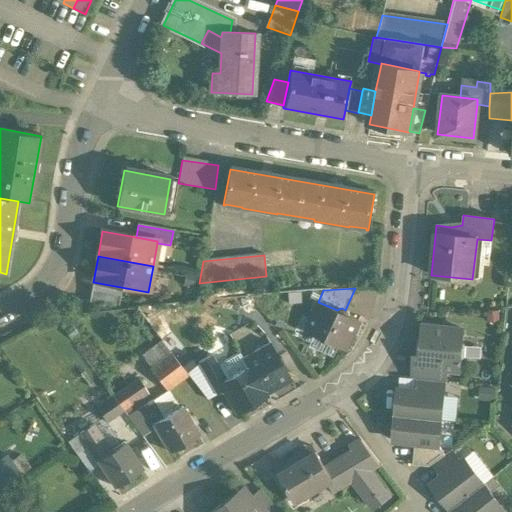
[(120,295),(92,290),(89,304),(118,309),(120,295)]
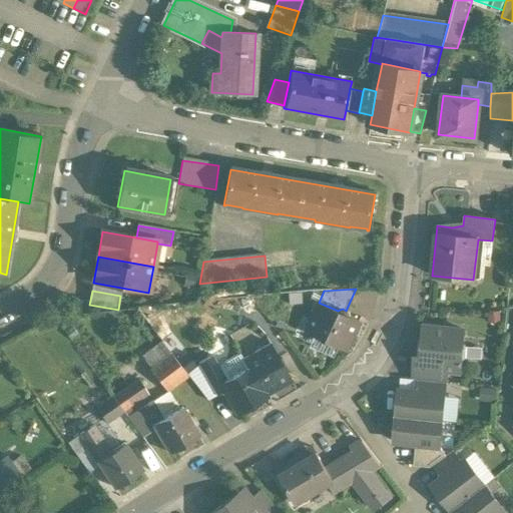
[(338,311),(319,303),(307,330),(315,333),(340,344),(346,347),(358,320),(349,316),(349,314),(346,311),(343,309),(340,310),(338,311)]
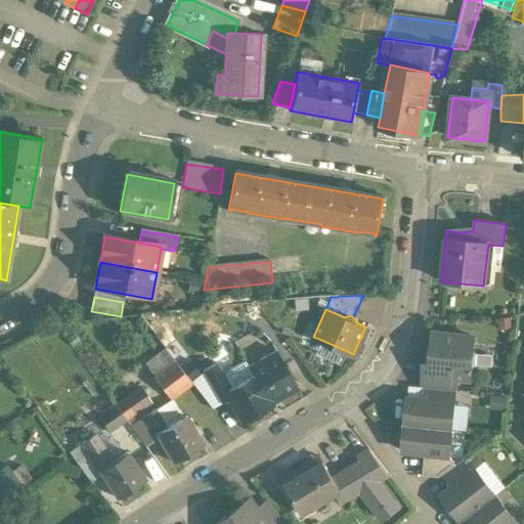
[(473,337),(432,333),(431,348),(435,352),(434,361),(430,364),(424,363),(423,375),(455,378),(470,379),(471,368),(475,364),(476,353),(472,349),(473,337)]
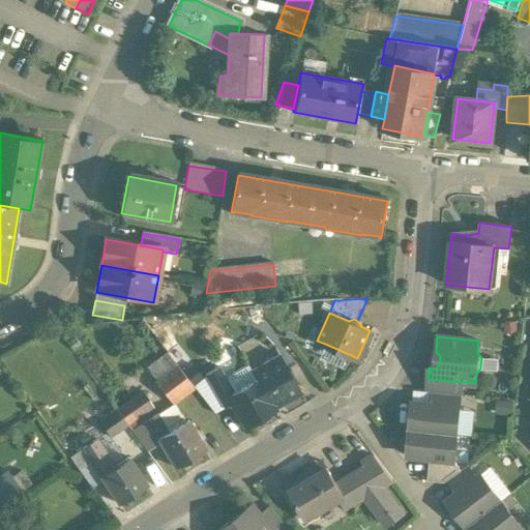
[(351,355),(325,344),(320,357),(345,369),(351,355)]
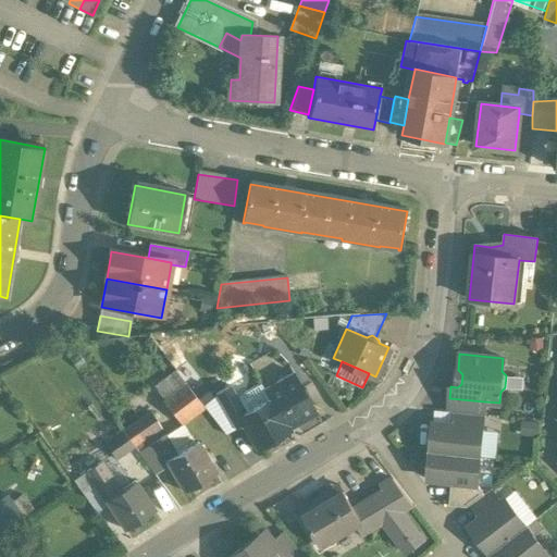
[(292,375),(264,392),(269,400),(271,400),(287,430),(314,415),(292,375)]
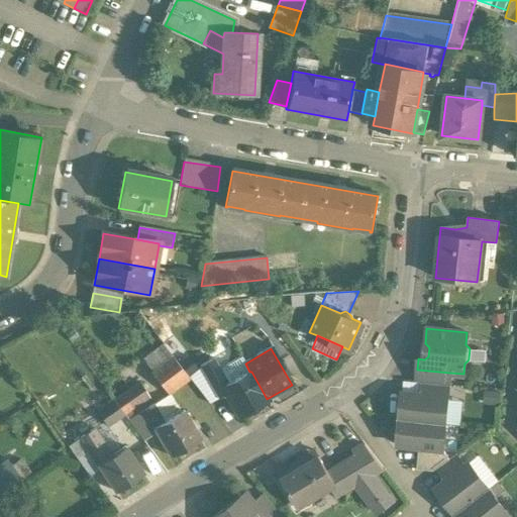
[(111,399),(112,400),(123,414),(127,419),(147,403),(145,400),(162,387),(170,398),(191,382),(187,377),(179,367),(169,353),(111,399)]
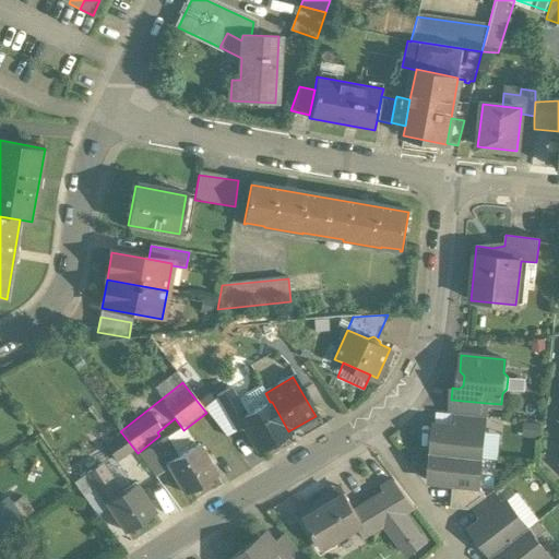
[(203,389),(193,396),(202,407),(212,400),(203,389)]
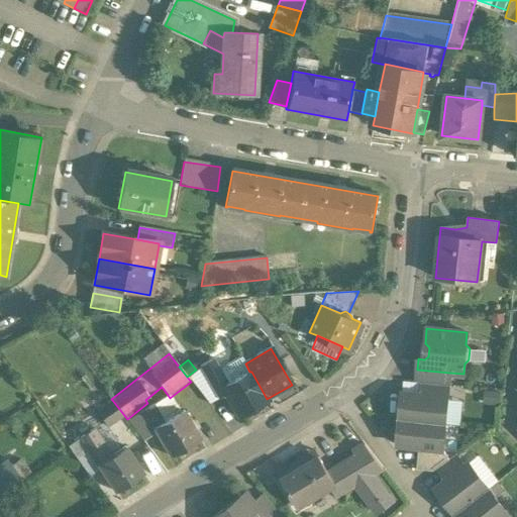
[(227,385),(213,360),(201,368),(218,398),(224,394),(221,389),(227,385)]
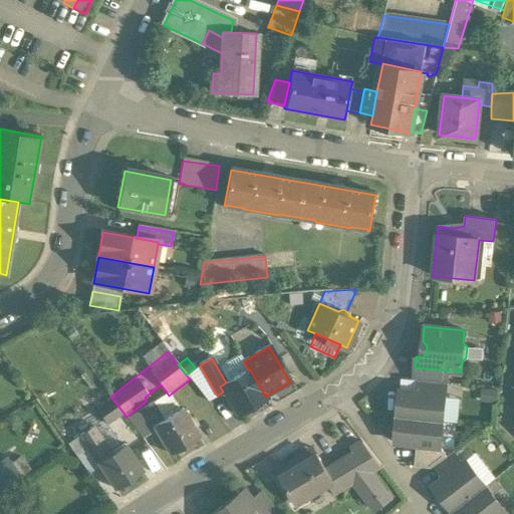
[(447,370),(415,367),(414,379),(421,380),(446,382),(447,370)]
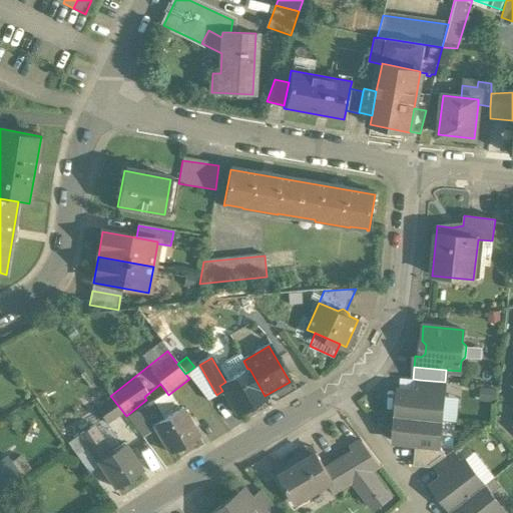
[(225,382),(219,386),(222,391),(235,414),(266,397),(265,396),(249,369),(247,369),(225,382)]
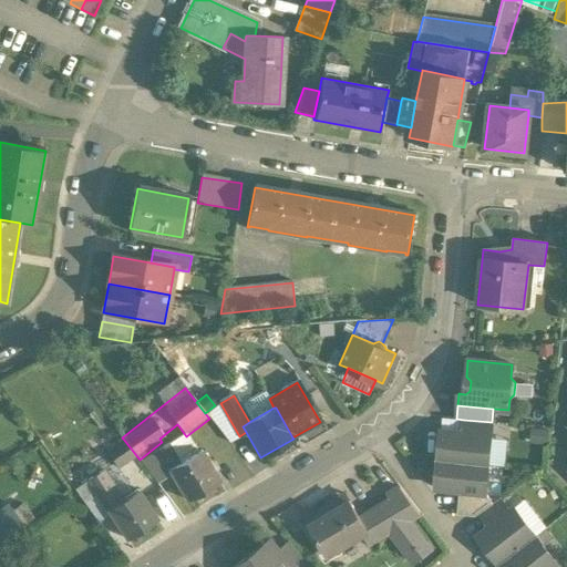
[(492,422),(464,420),(463,433),(491,435),(492,422)]
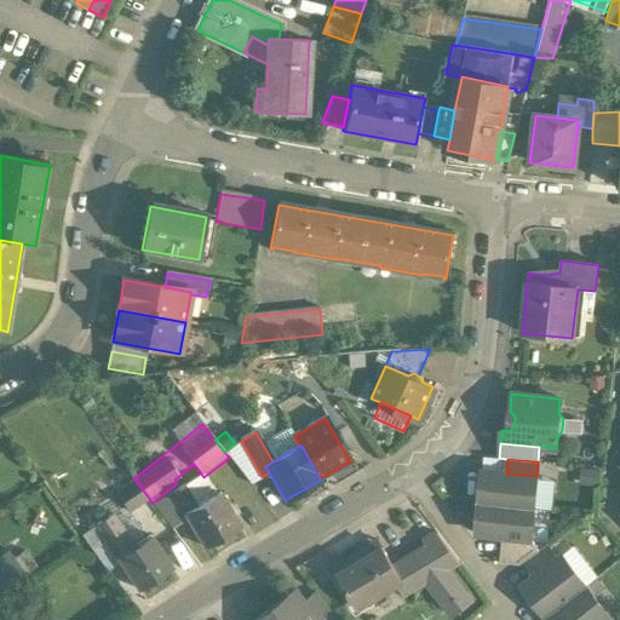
[(506,474),(481,471),(478,503),(533,507),(537,476),(506,474)]
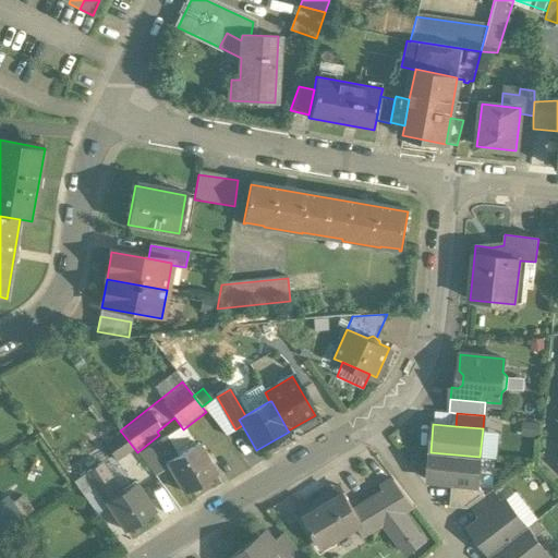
[(133,447),(121,432),(106,443),(118,459),(133,447)]
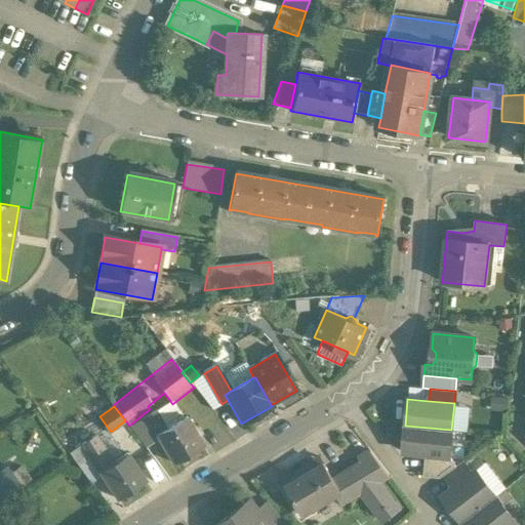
[(161,410),(148,417),(156,432),(169,423),(161,410)]
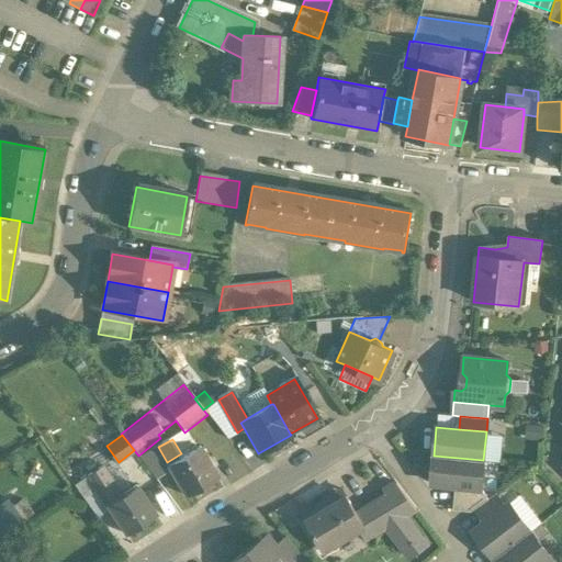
[(181,453),(167,462),(172,473),(186,495),(217,476),(199,445),(181,453)]
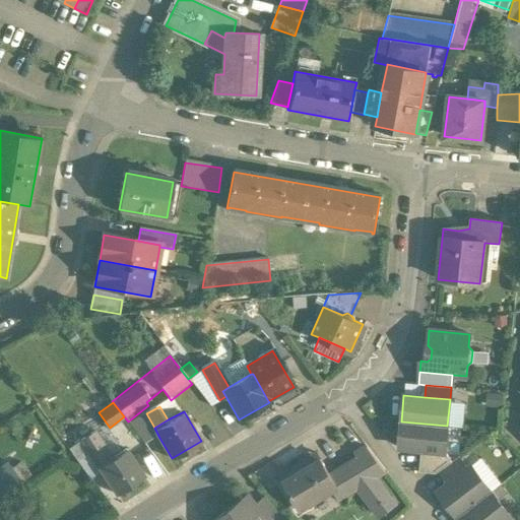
[(146,445),(159,438),(154,428),(146,413),(129,424),(146,445)]
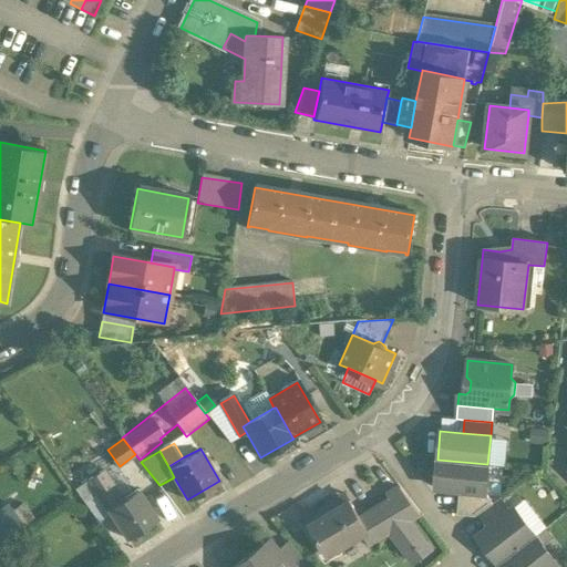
[(487,464),(437,460),(435,488),(459,491),(485,493),(487,464)]
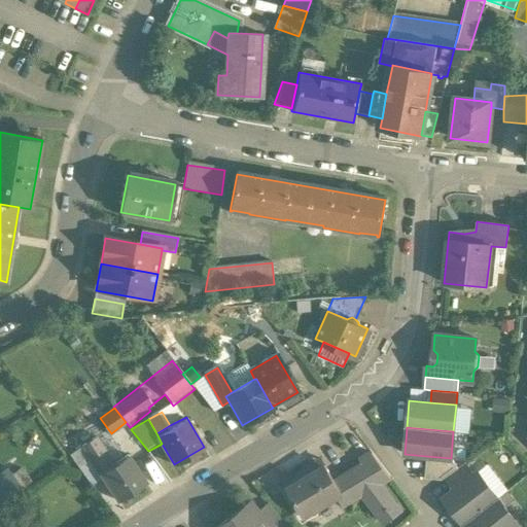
[(112,463),(94,435),(80,445),(85,453),(97,469),(99,472),(112,463)]
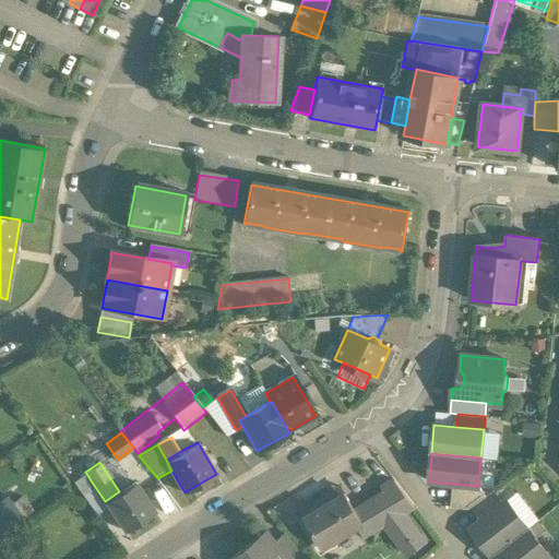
[(378,486),(384,494),(402,516),(414,507),(390,477),(378,486)]
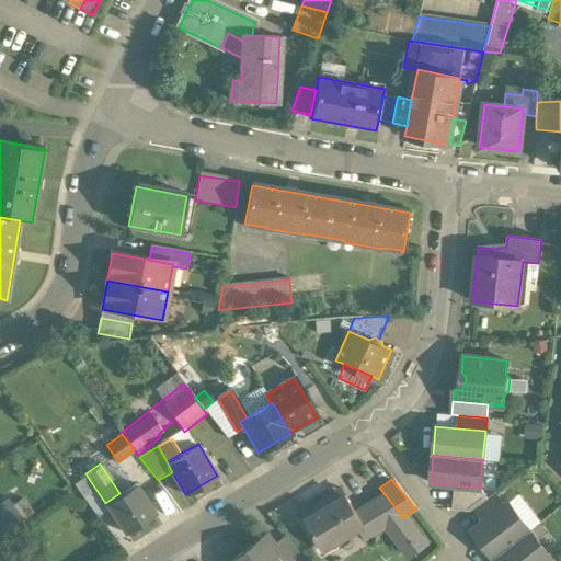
[(103,500),(91,482),(79,490),(99,517),(109,510),(105,503),(103,500)]
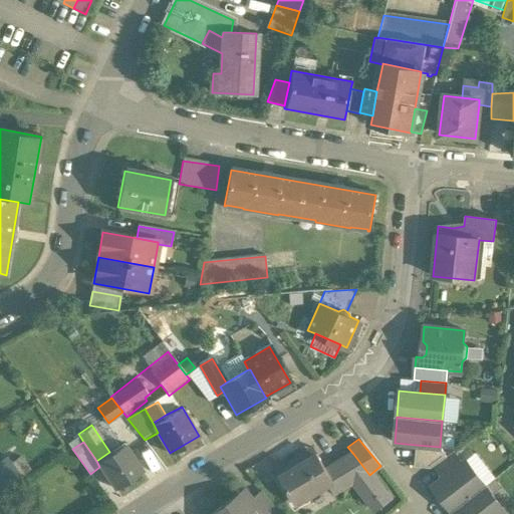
[(109,452),(96,461),(99,467),(113,488),(142,470),(123,443),(109,452)]
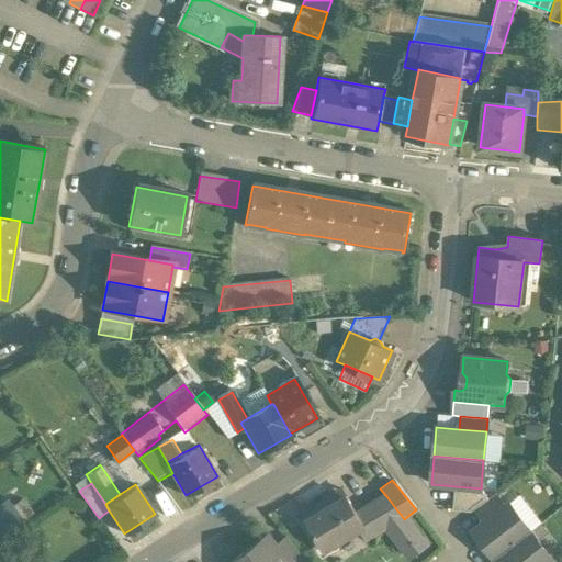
[(481,489),(454,486),(452,509),(470,512),(474,509),(489,499),(481,489)]
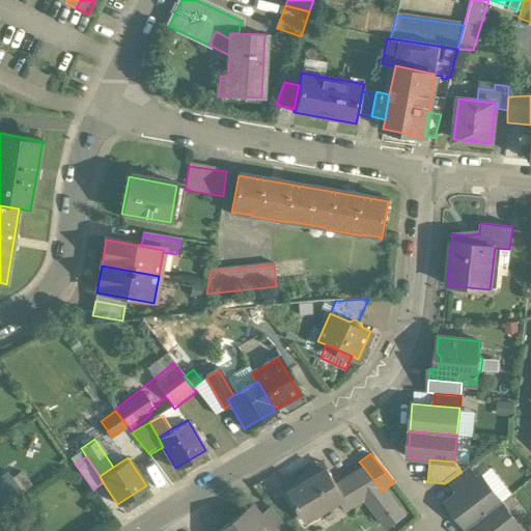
[(323,463),(285,484),(306,521),(336,502),(343,498),(336,485),(323,463)]
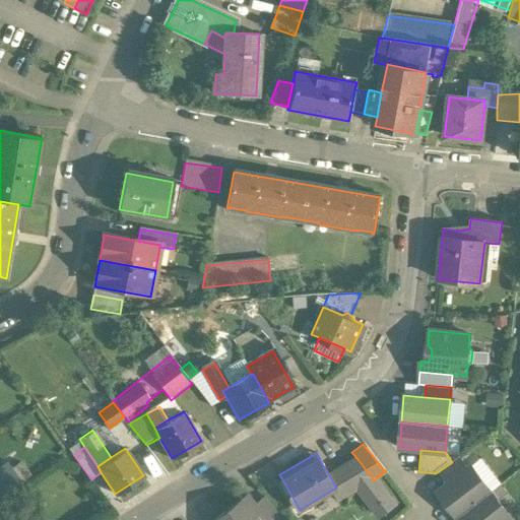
[(452,462),(439,471),(448,483),(467,468),(458,457),(452,462)]
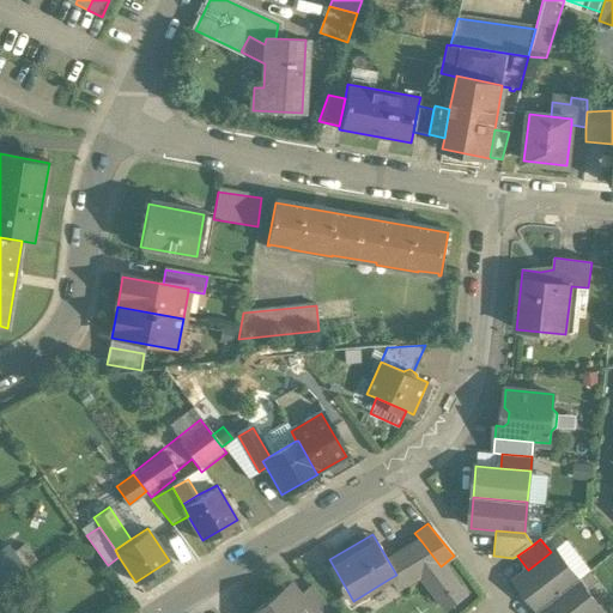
[(422,541),(388,560),(396,575),(388,580),(395,589),(414,574),(439,607),(460,592),(441,566),(422,541)]
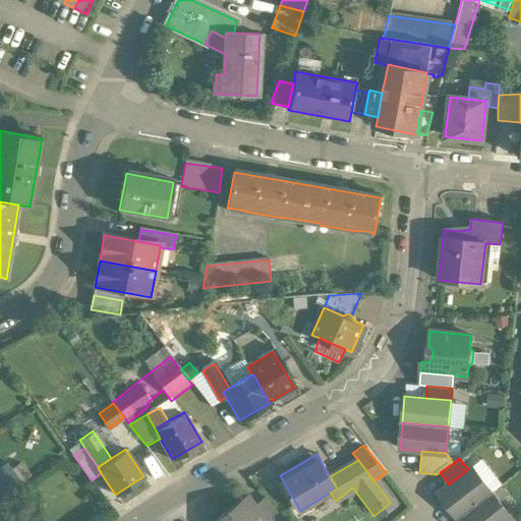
[(4,465),(0,468),(0,503),(31,479),(18,464),(9,471),(4,465)]
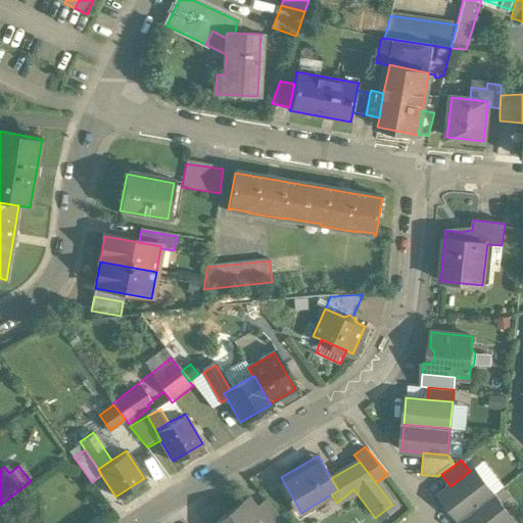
[(450,486),(440,494),(460,520),(493,494),(474,469),(470,471),(450,486)]
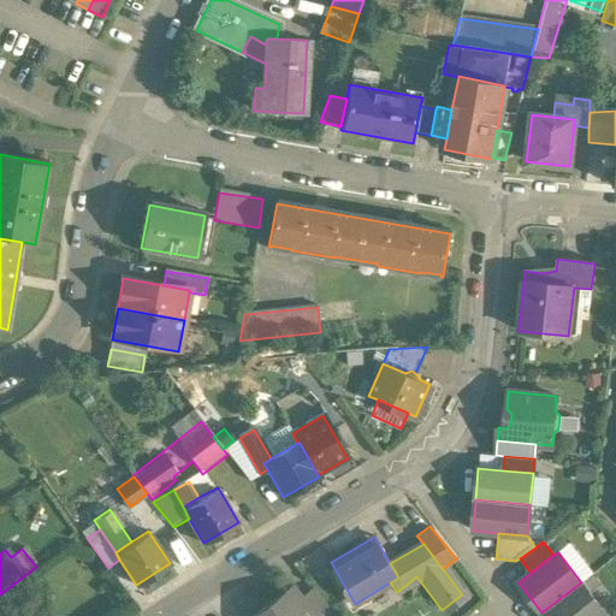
[(581,582),(542,612),(544,615),(599,615),(605,612),(581,582)]
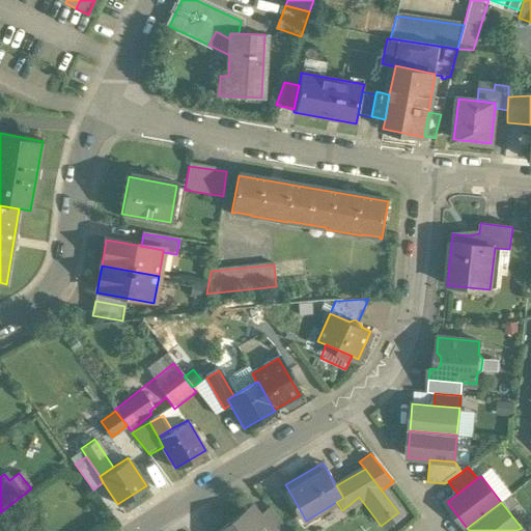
[(272,530),(253,505),(232,521),(240,530),(272,530)]
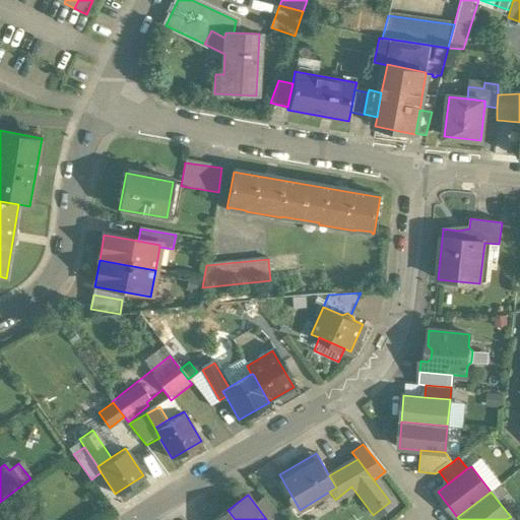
[(235,519),(228,510),(214,519),(235,519)]
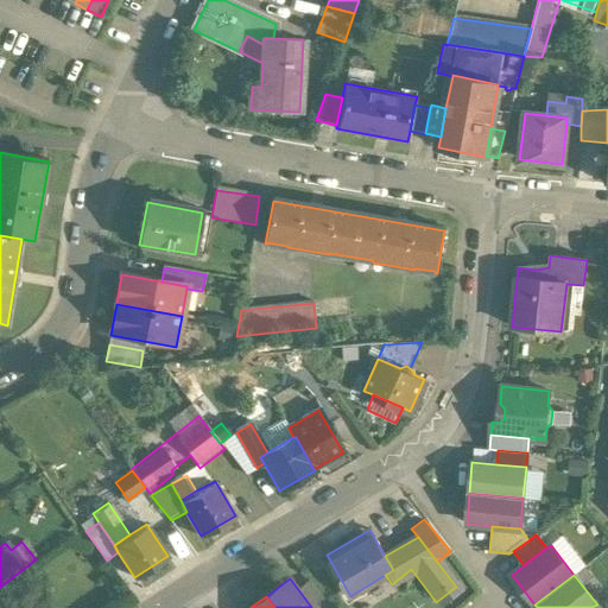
[(333,607),(325,597),(311,607),(333,607)]
